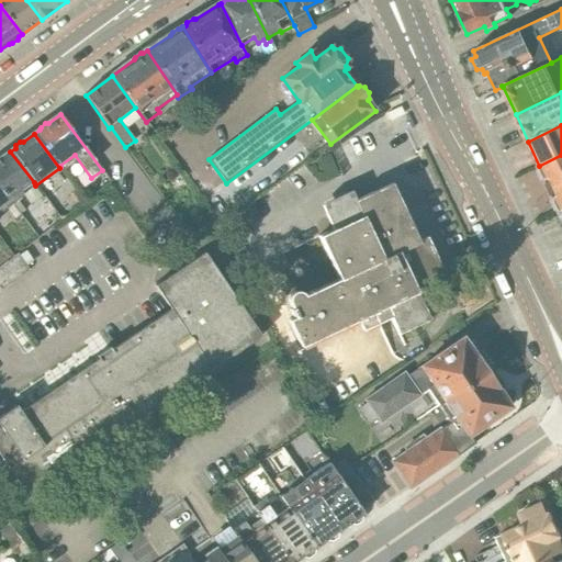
[(34,182),(10,152),(7,154),(3,154),(0,156),(0,187),(12,203),(23,195),(21,192),(34,182)]
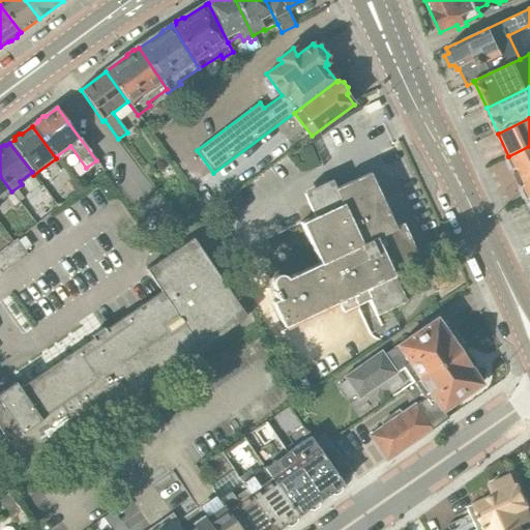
[(519,178),(529,172),(529,146),(508,156),(509,157),(507,163),(510,171),(517,173),(519,178)]
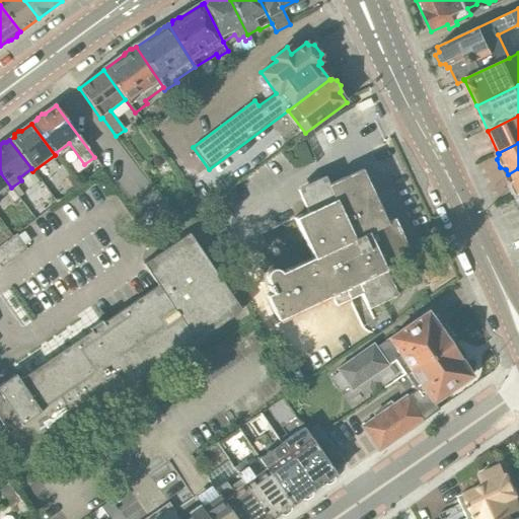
[(518,168),(508,174),(512,182),(510,188),(513,195),(518,197),(518,196),(518,168)]
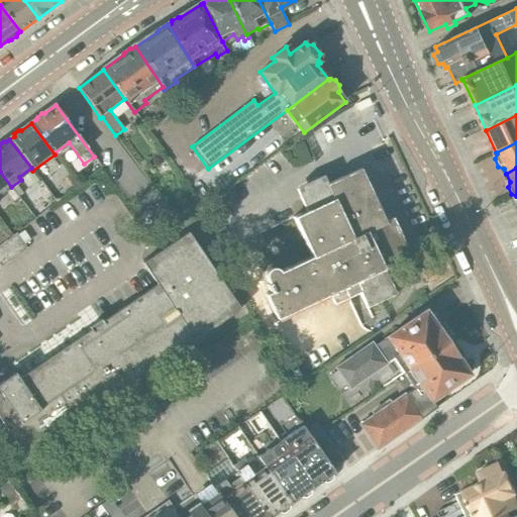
[(385,222),(362,171),(327,186),(324,177),(296,190),(300,198),(306,212),(293,218),(311,257),(279,272),(278,270),(277,269),(275,268),(273,268),(269,269),(267,271),(266,273),(265,276),(265,278),(268,284),(266,285),(269,293),(265,295),(276,320),(329,296),(333,305),(359,293),(367,307),(396,294),(383,263),(408,251),(394,219),(385,222)]
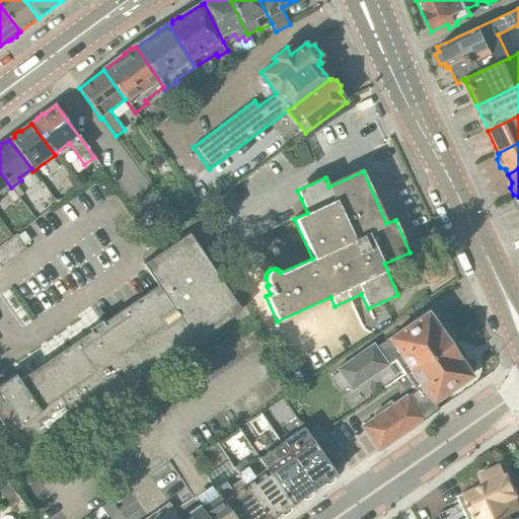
[(11,188),(0,172),(0,194),(1,195),(11,188)]
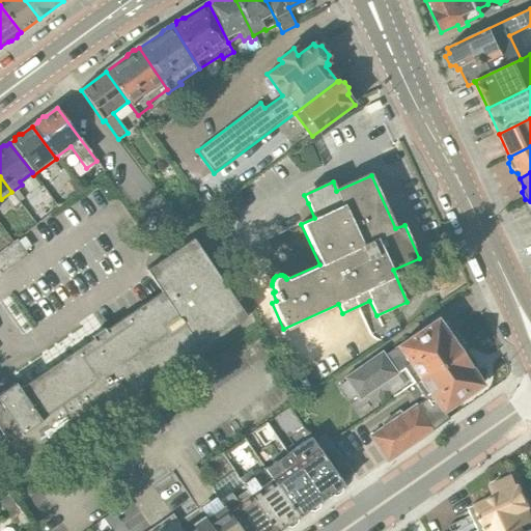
[(74,178),(66,185),(73,193),(80,188),(74,178)]
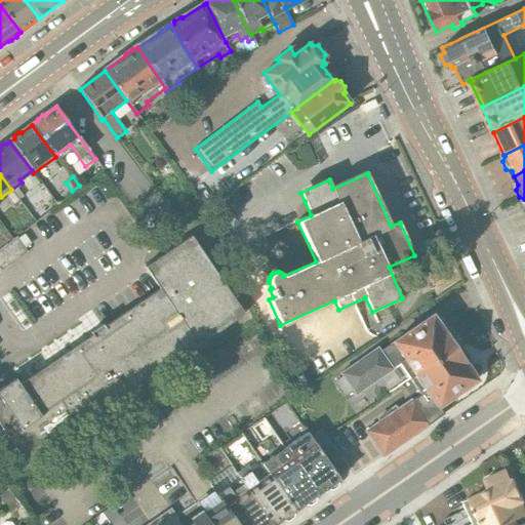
[(0,426),(26,462),(244,314),(192,236),(146,267),(160,289),(19,385),(15,378),(0,389),(0,426)]
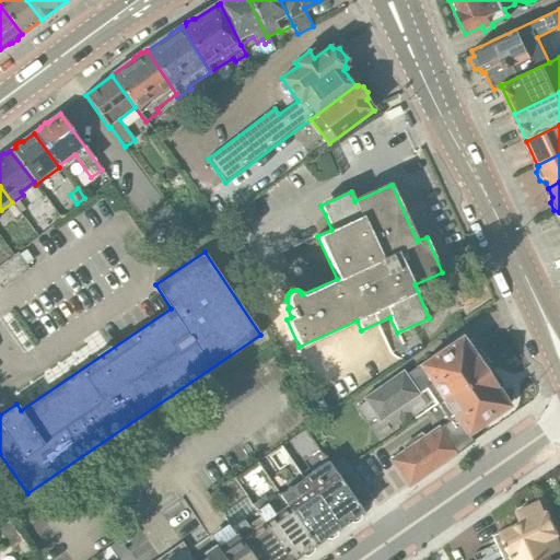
[(0,288),(1,289),(30,270),(19,254),(0,267),(0,288)]
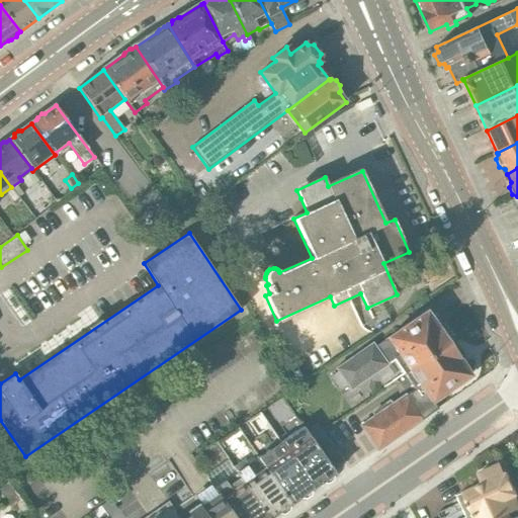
[(394,357),(405,372),(448,343),(427,312),(386,338),(387,340),(377,348),(374,344),(337,370),(349,390),(387,363),(386,362),(394,357)]
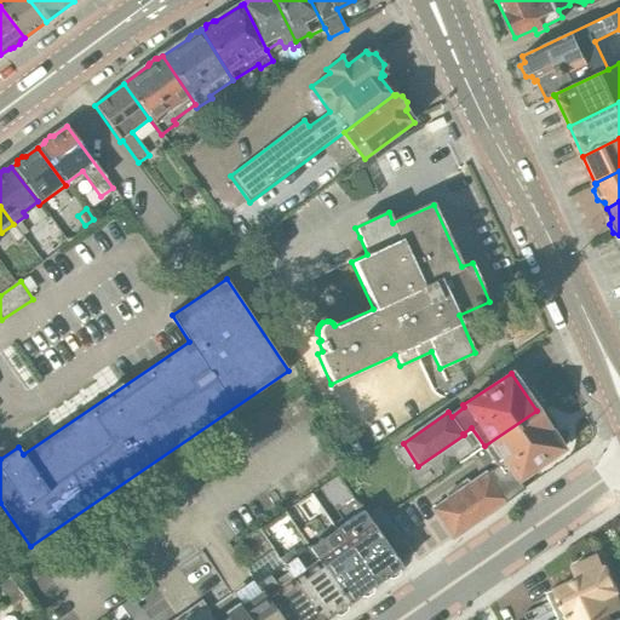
[(537,411),(484,446),(498,465),(487,472),(486,470),(468,481),(466,478),(445,493),(446,497),(430,507),(452,539),(526,488),(520,480),(563,448),(537,411)]
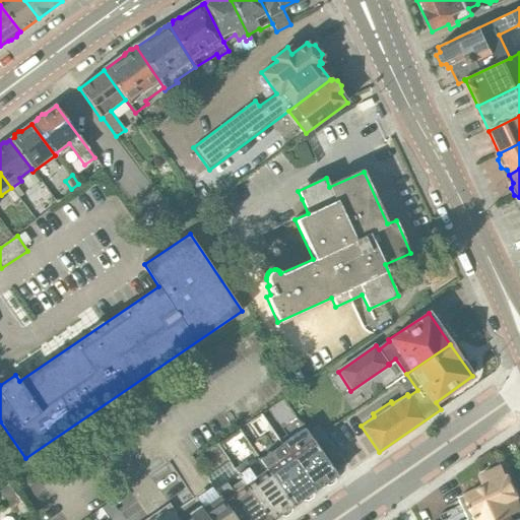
[(343,462),(329,442),(318,426),(308,433),(333,469),(343,462)]
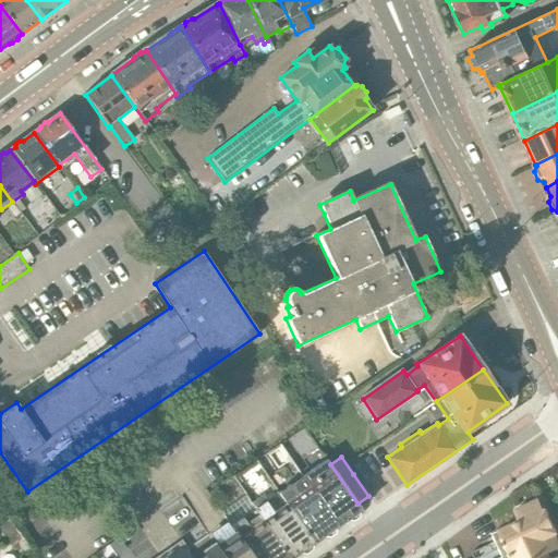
[(361,509),(358,504),(330,464),(327,459),(303,475),(339,526),(348,521),(353,521),(360,518),(360,510),(361,509)]
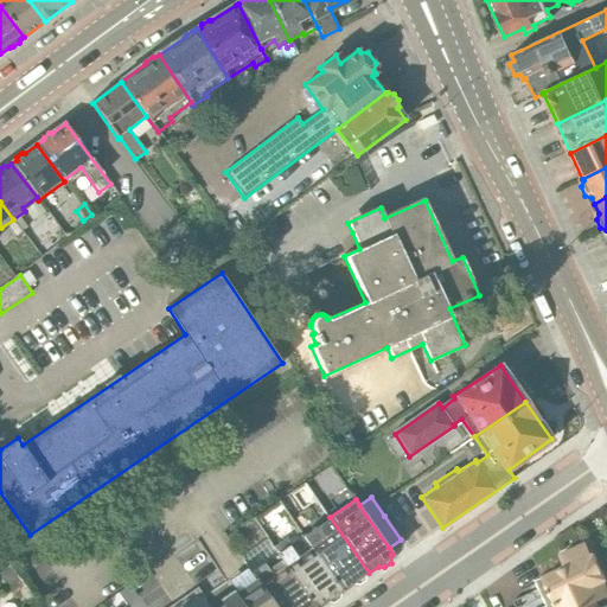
[(369,573),(330,517),(302,536),(342,592),(352,585),(359,585),(365,581),(369,573)]
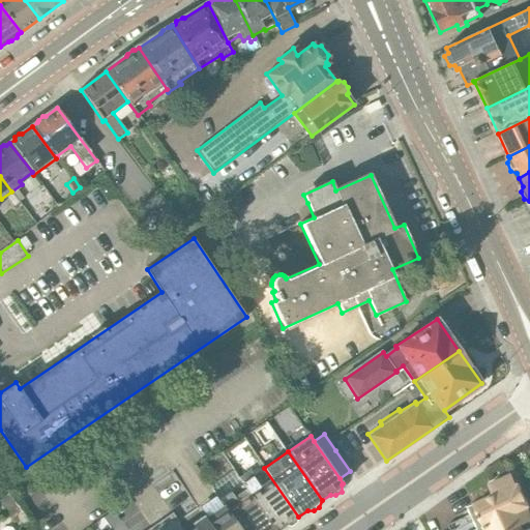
[(298,517),(264,468),(254,475),(249,470),(238,477),(242,483),(274,529),(278,529),(287,525),(291,526),(296,523),(298,517)]
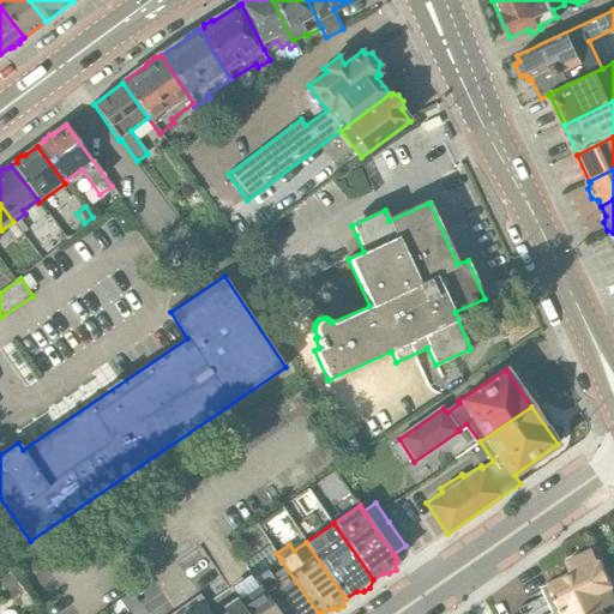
[(596,613),(603,611),(602,607),(613,601),(613,597),(607,581),(608,576),(606,570),(601,569),(593,551),(567,563),(572,573),(542,587),(547,595),(554,613),(553,613),(596,613)]
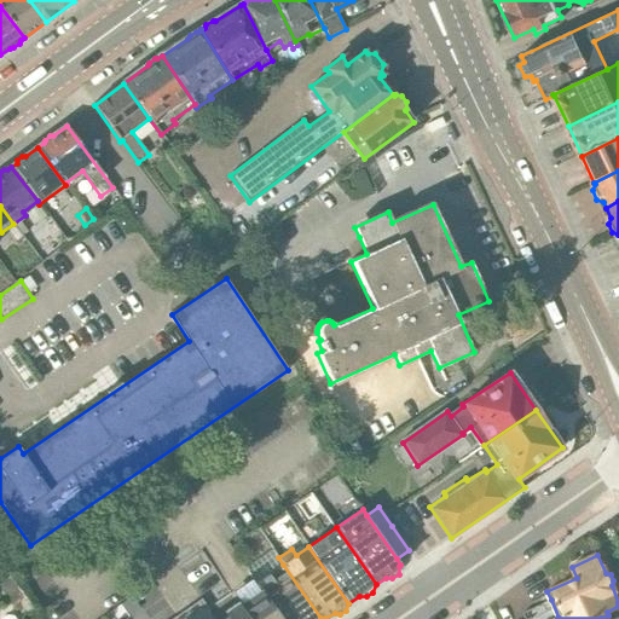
[(320,618),(283,565),(255,583),(261,593),(279,618),(320,618)]
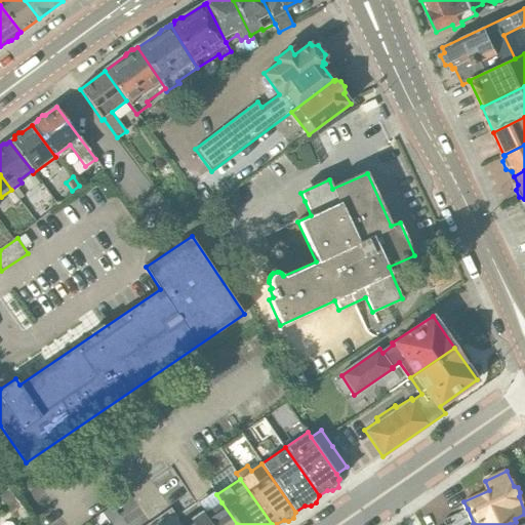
[(237,524),(221,502),(204,514),(202,511),(190,519),(193,523),(190,524),(237,524)]
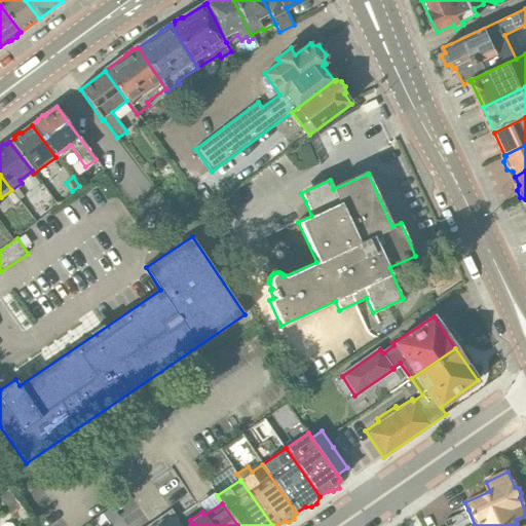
[(112,506),(103,514),(110,525),(120,518),(112,506)]
